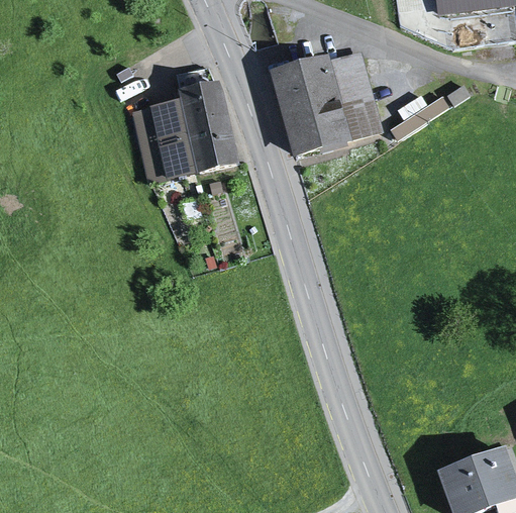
[(435,0),(437,15),(515,4),(515,0),(435,0)]
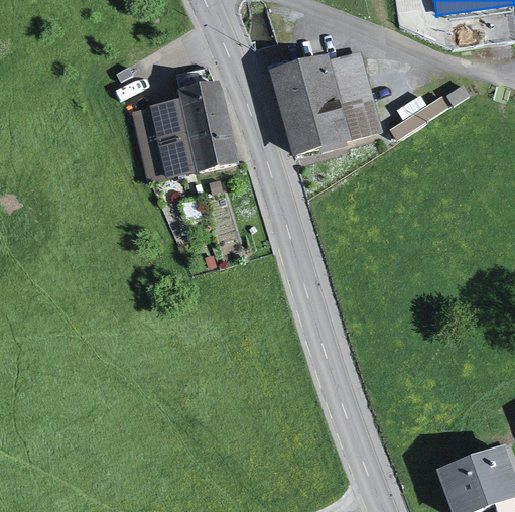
[(361,50),(329,59),(351,140),(383,131),(361,50)]
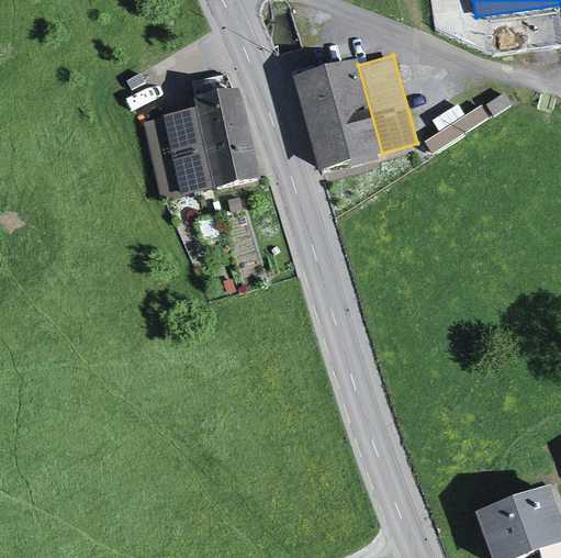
[(358,65),(293,81),(318,174),(383,156),(382,153),(358,65)]
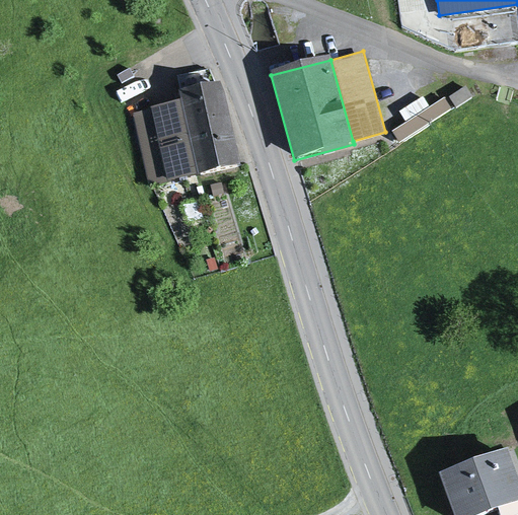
[(175,75),(181,93),(179,93),(181,103),(196,176),(239,167),(220,83),(216,84),(208,67),(175,75)]
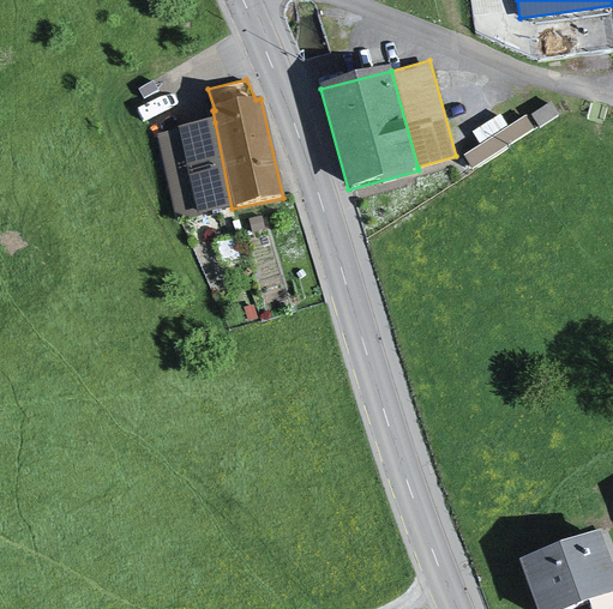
[(551,102),(532,114),(539,126),(559,115),(551,102)]
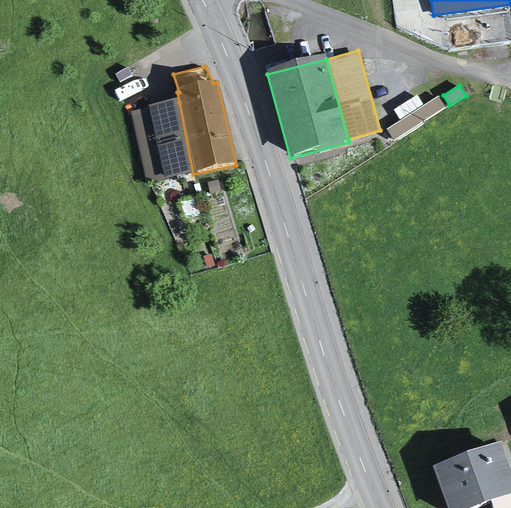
[(438,95),(387,130),(393,140),(445,105),(438,95)]
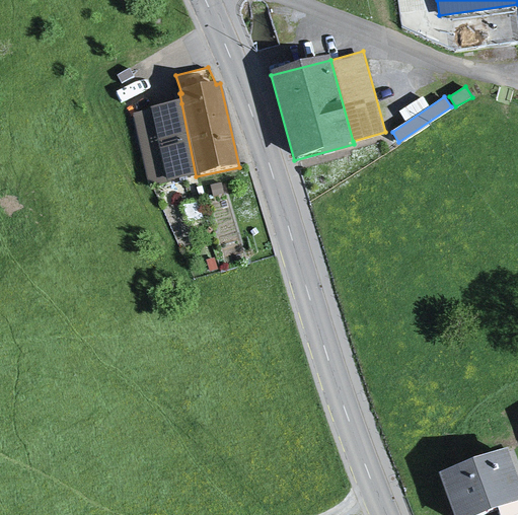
[(196,176),(181,103),(133,113),(147,187),(196,176)]
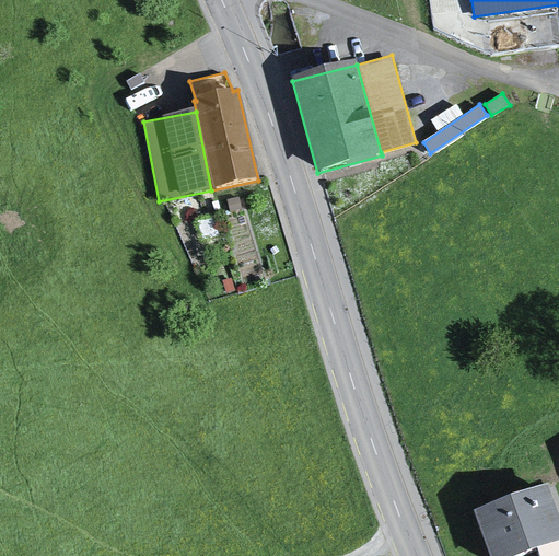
[(239,195),(226,198),(230,210),(242,207),(239,195)]
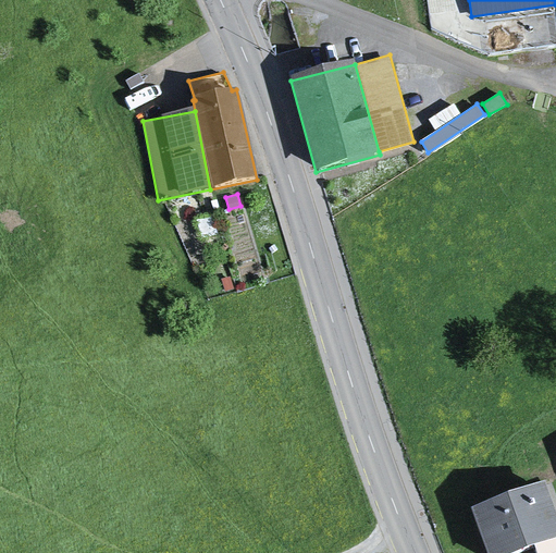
[(555,552),(555,517),(545,487),(471,513),(485,552),(526,552),(534,550),(535,552),(555,552)]
